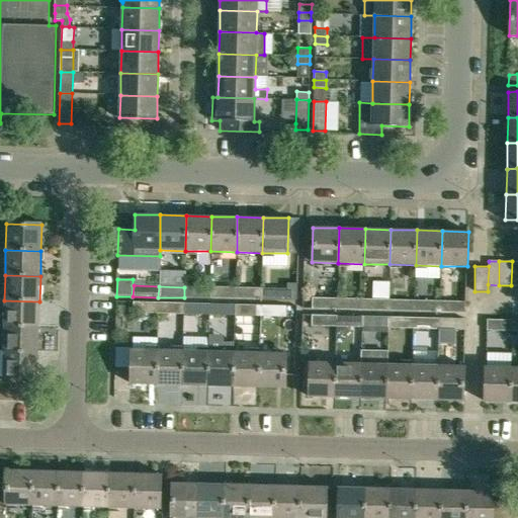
[(209,287),(184,287),(184,297),(209,298),(209,287)]
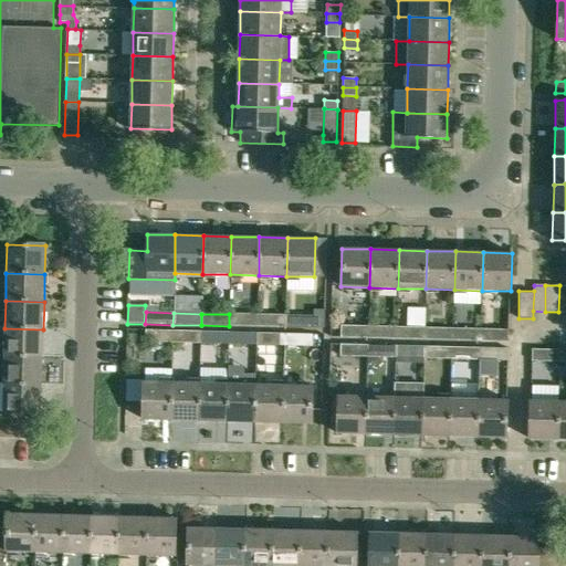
[(229,314),(229,326),(257,327),(258,315),(229,314)]
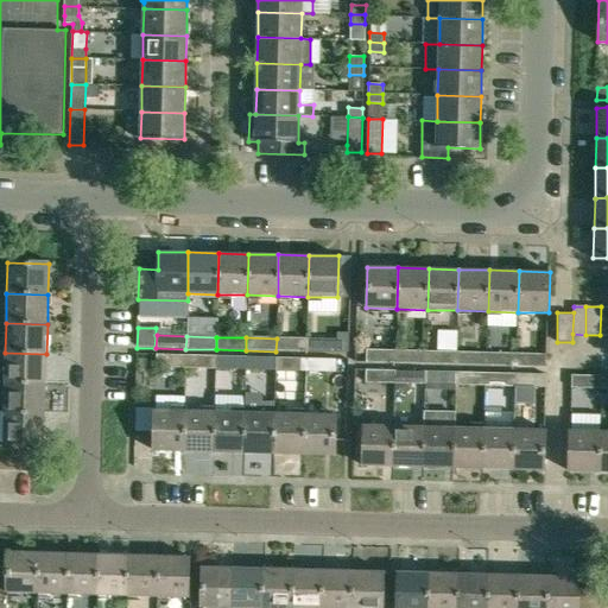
[(306,339),(277,339),(276,352),(306,352),(306,339)]
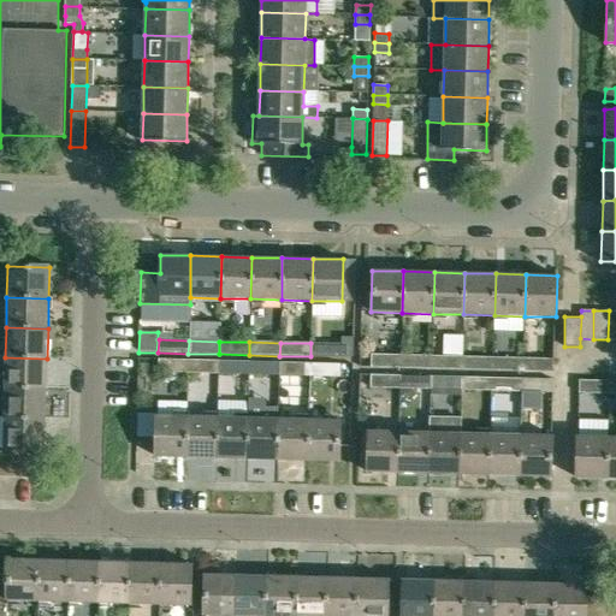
[(342,344),(311,343),(311,356),(341,357),(342,344)]
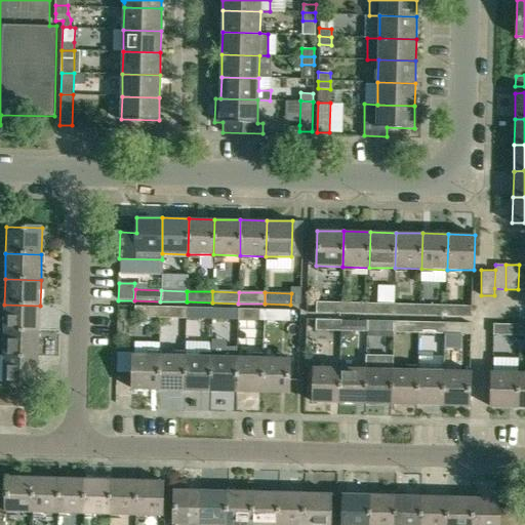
[(341,312),(342,300),(316,300),(316,311),(341,312)]
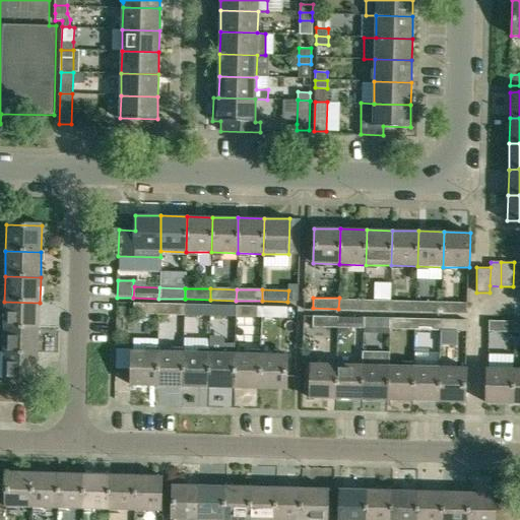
[(365,299),(339,298),(338,309),(365,310),(365,299)]
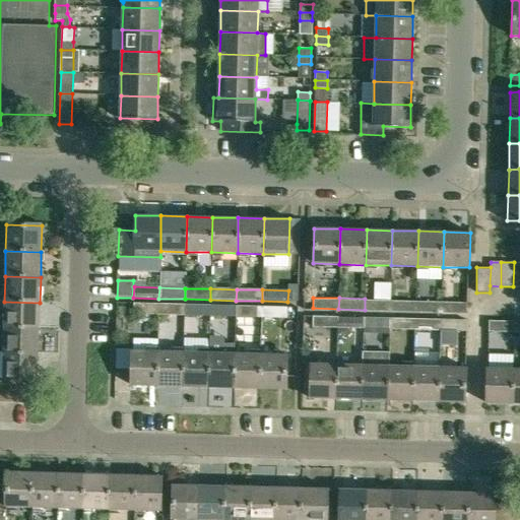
[(390,300),(375,299),(365,299),(365,310),(390,310),(390,300)]
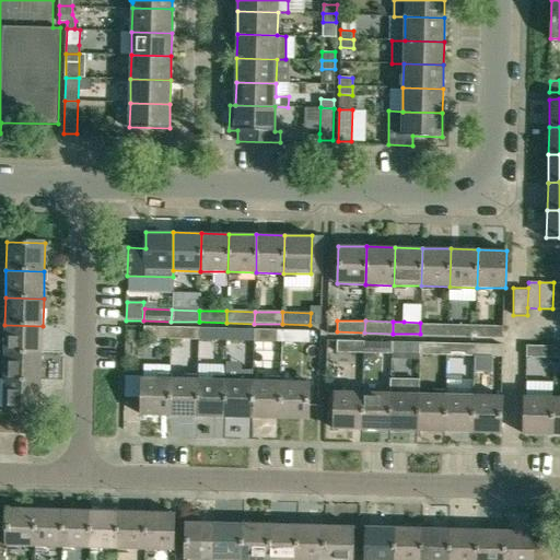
[(448,323),(420,323),(420,334),(448,335),(448,323)]
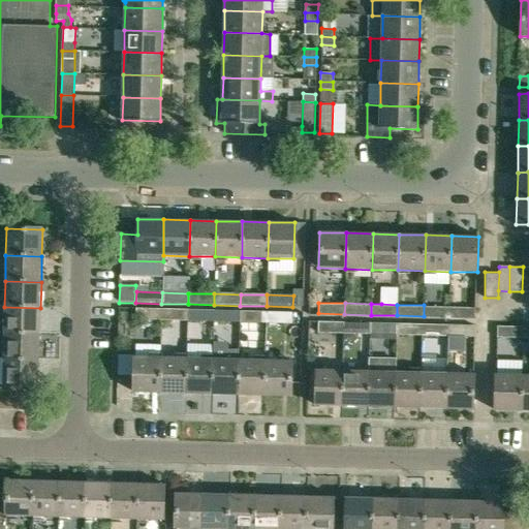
[(449,306),(424,305),(424,316),(449,317),(449,306)]
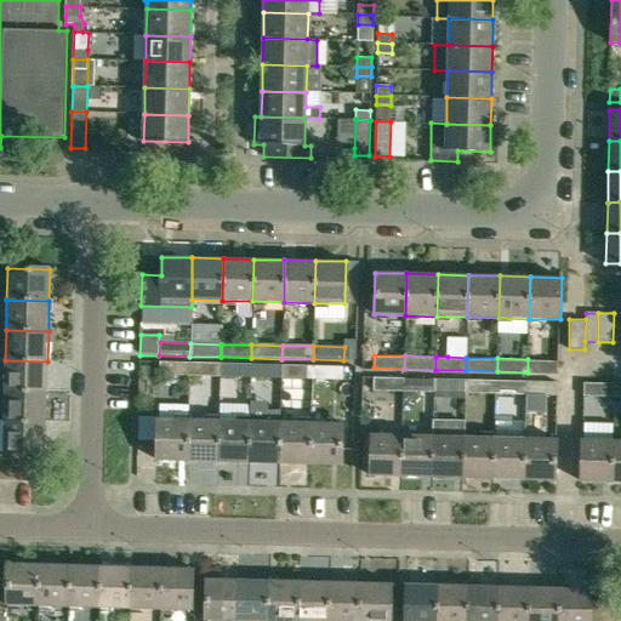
[(528,372),(557,372),(558,359),(528,359),(528,372)]
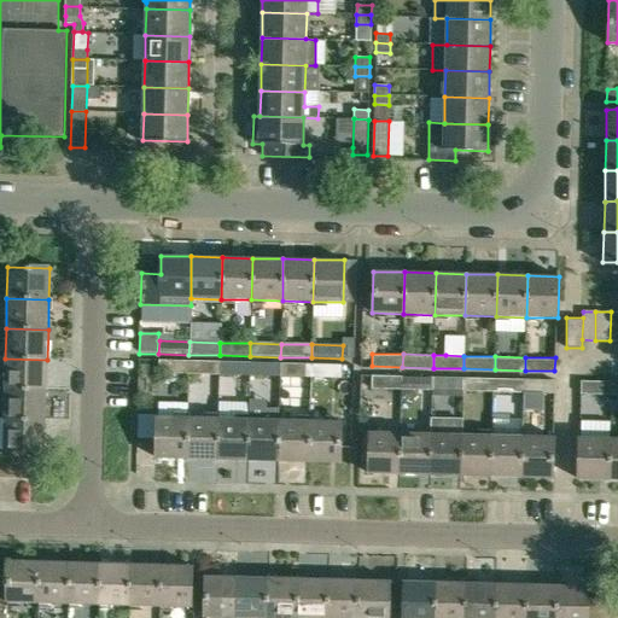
[(5,359),(4,389),(46,390),(47,360),(5,359)]
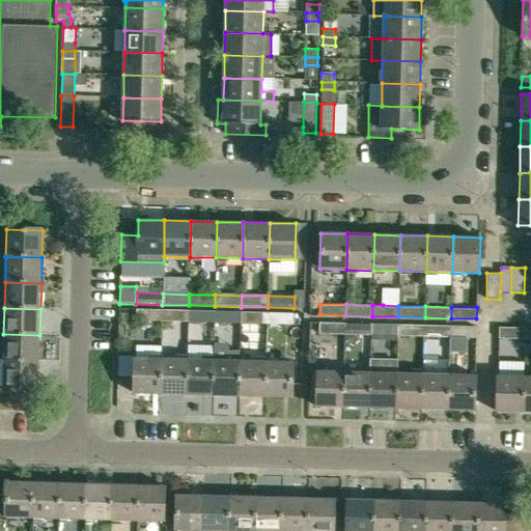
[(163,323),(163,311),(136,310),(136,322),(163,323)]
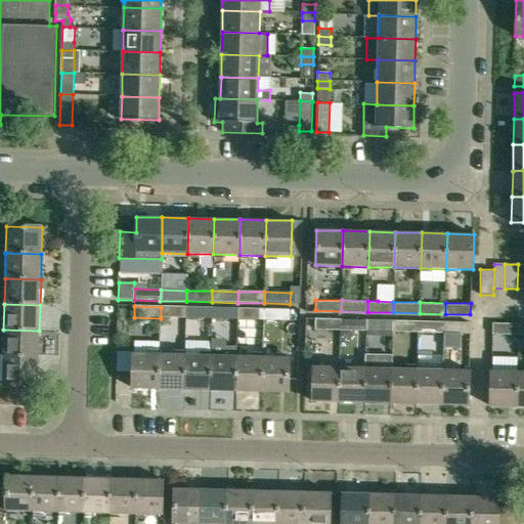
[(186,308),(161,307),(161,318),(186,318),(186,308)]
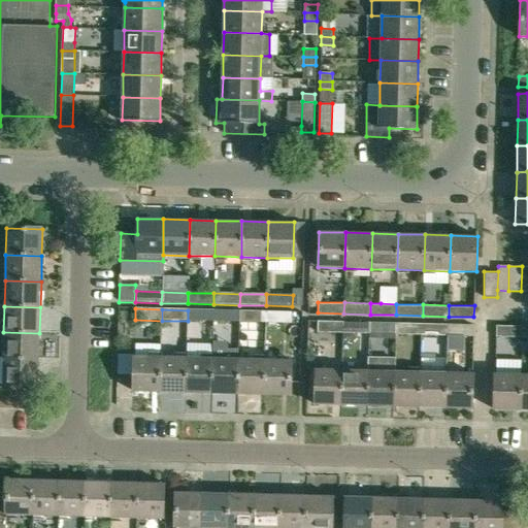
[(188,321),(213,322),(215,310),(188,310),(188,321)]
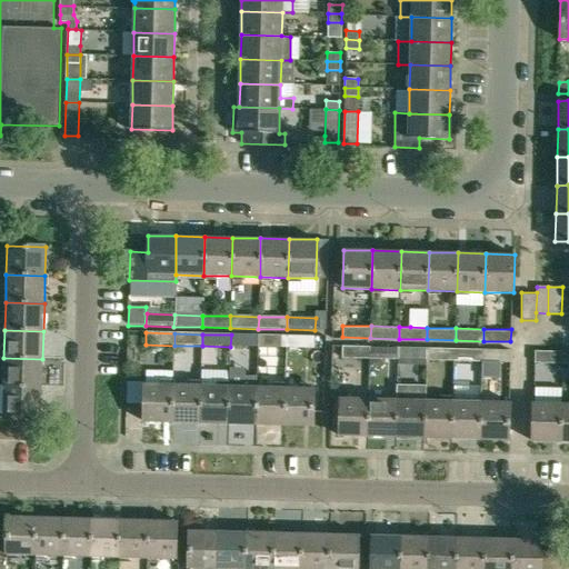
[(230,347),(259,348),(259,336),(231,335),(230,347)]
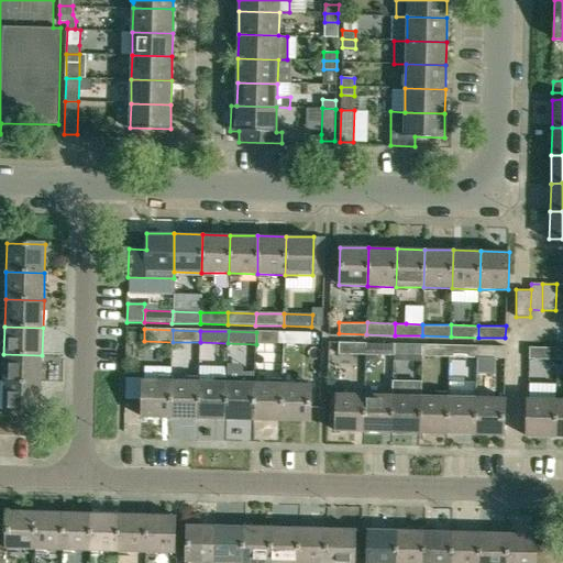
[(256,344),(284,344),(284,332),(256,332),(256,344)]
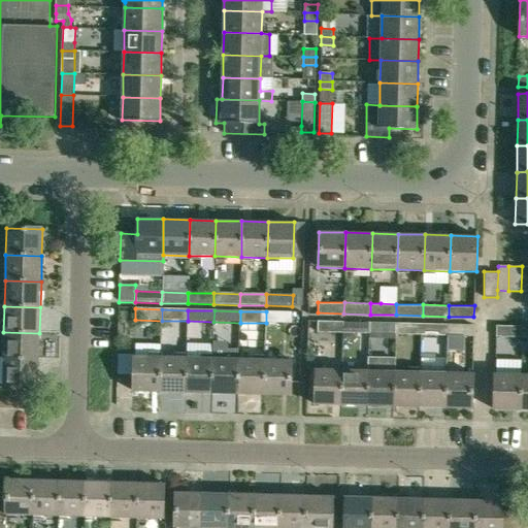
[(292,312),(266,311),(266,323),(292,324),(292,312)]
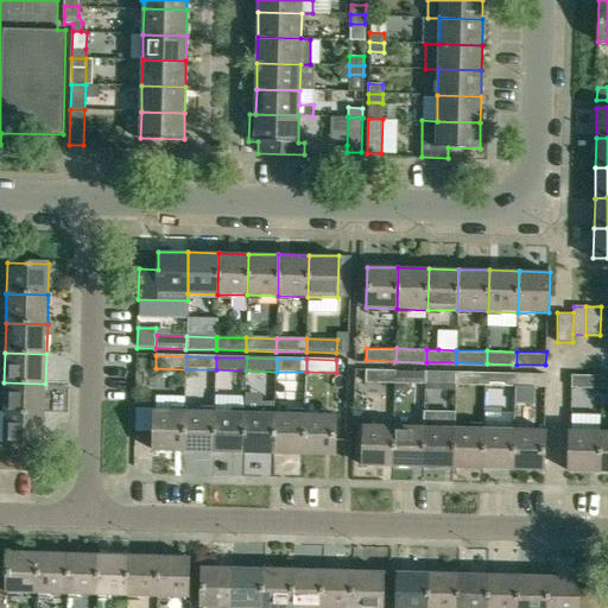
[(365,382),(394,382),(396,369),(366,368),(365,382)]
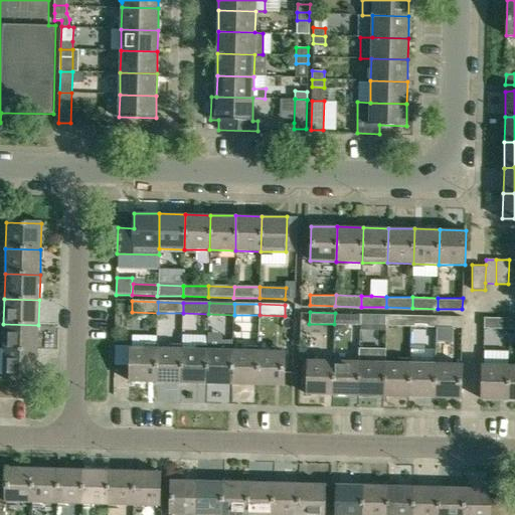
[(360,313),(335,313),(334,324),(360,325),(360,313)]
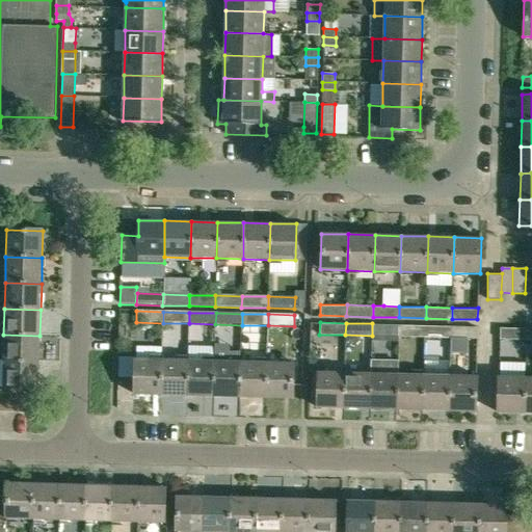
[(372,336),(399,337),(399,324),(372,323),(372,336)]
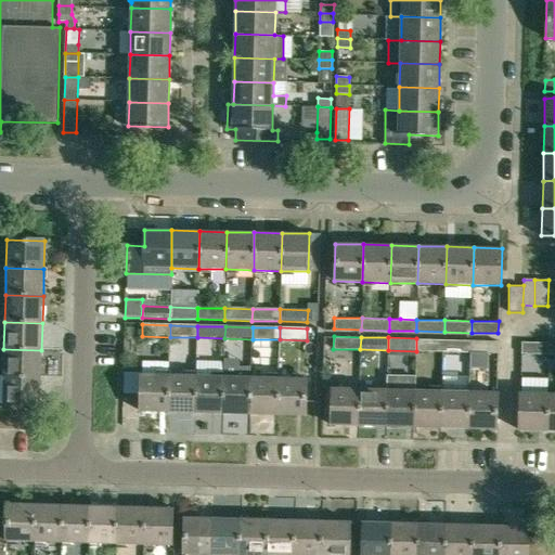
[(443,339),(416,338),(416,351),(443,351),(443,339)]
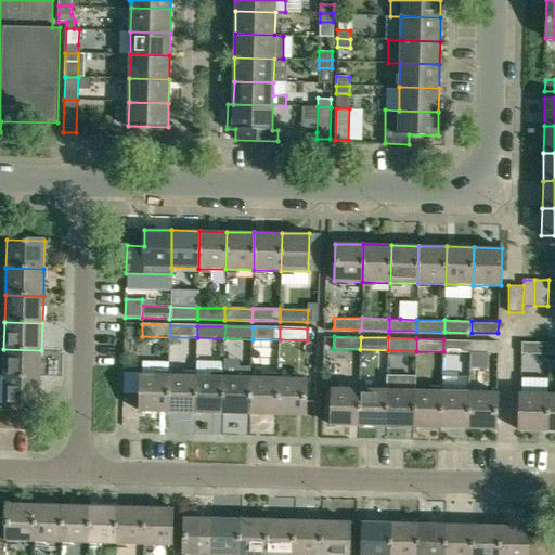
[(443,351),(472,352),(472,339),(443,339),(443,351)]
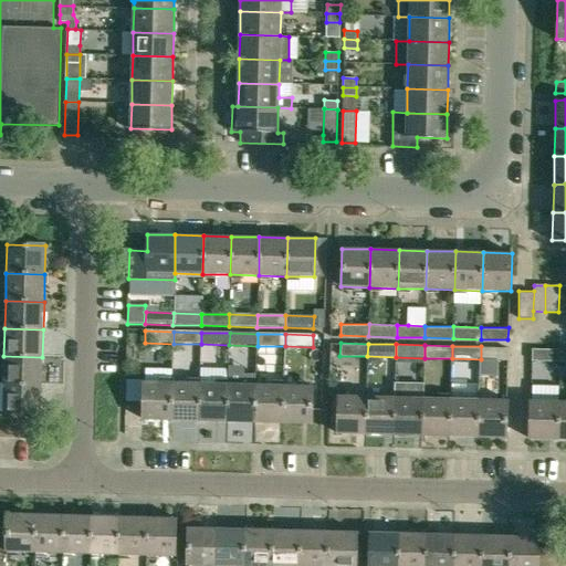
[(509,347),(481,346),(481,359),(507,360),(509,347)]
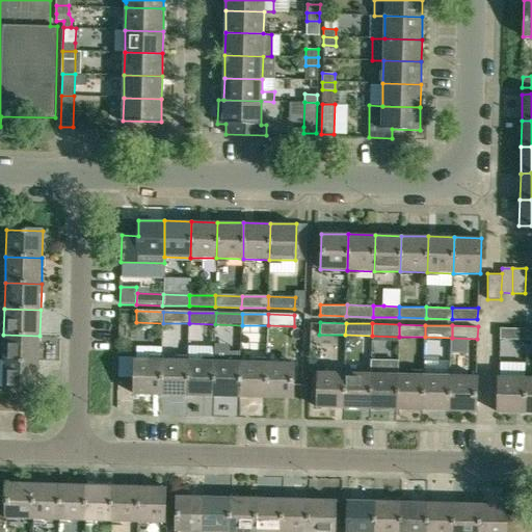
[(526,328),(500,328),(500,339),(526,340),(526,328)]
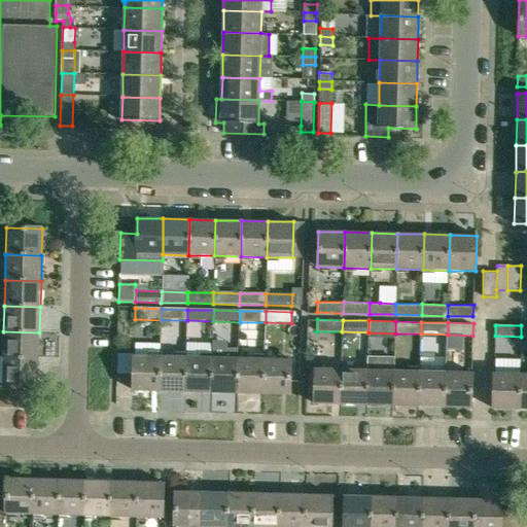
[(3,331),(3,357),(39,358),(39,332),(3,331)]
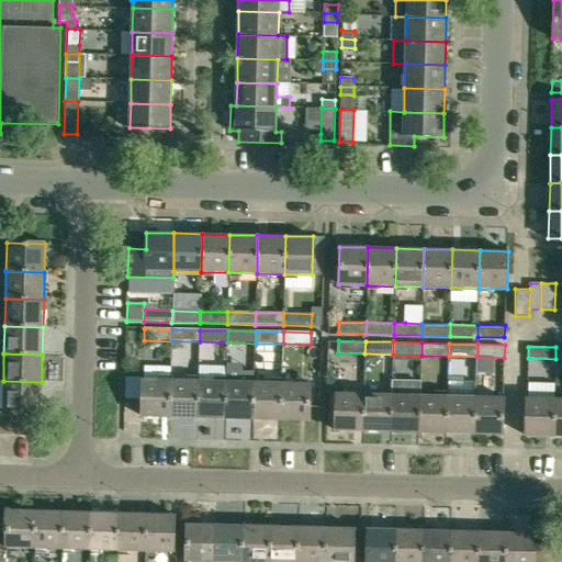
[(242,382),(227,381),(226,419),(254,420),(255,382),(254,382),(254,371),(242,371),(242,382)]
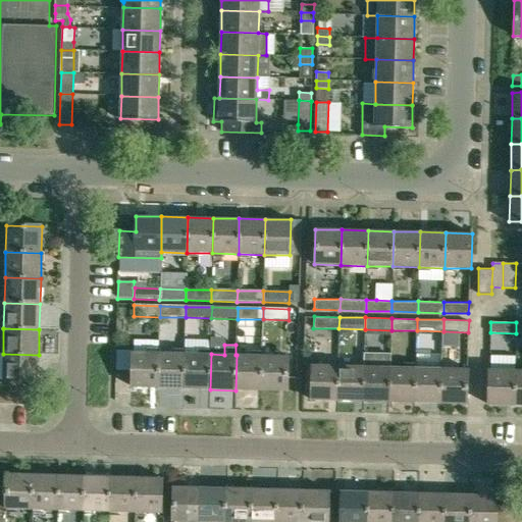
[(134,352),(134,353),(133,387),(158,388),(159,353),(134,352)]
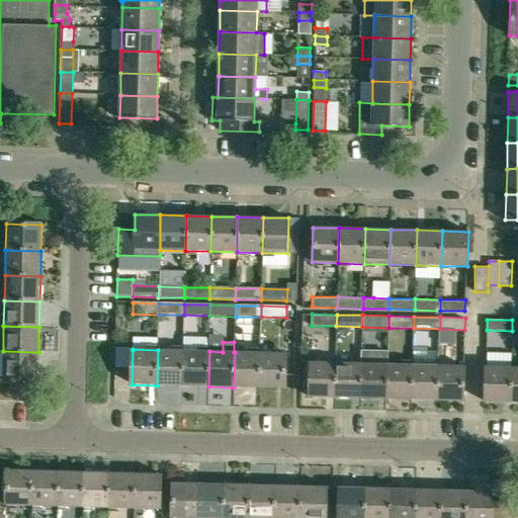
[(183,351),(158,350),(157,385),(182,386),(183,351)]
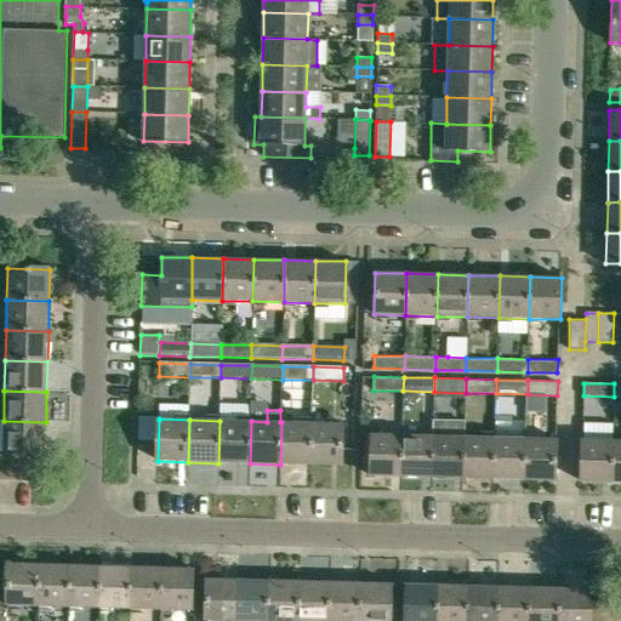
[(45,454),(46,422),(4,421),(3,453),(6,453),(21,453),(34,454),(34,455),(45,454)]
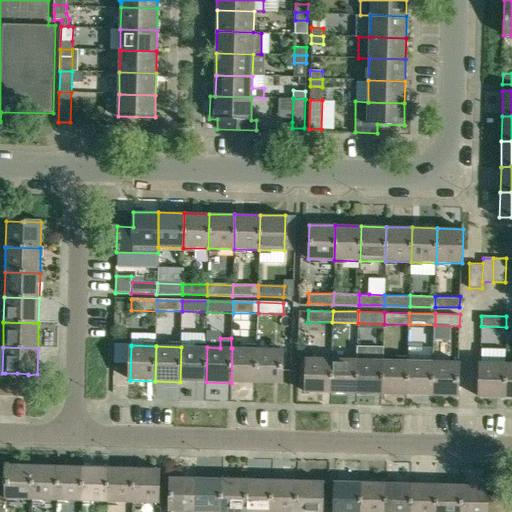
[(181,347),(180,382),(206,382),(207,347),(181,347)]
